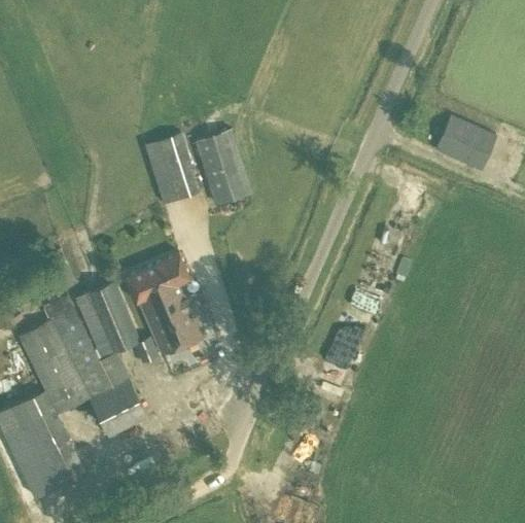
[(482,171),(496,137),(451,116),(436,150),(482,171)]
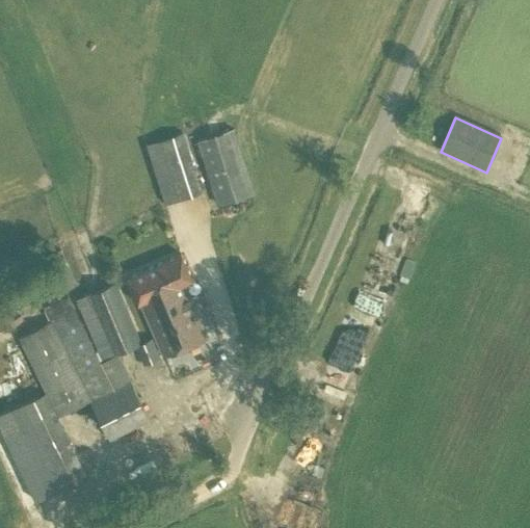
[(219,207),(255,195),(234,132),(199,143),(219,207)]
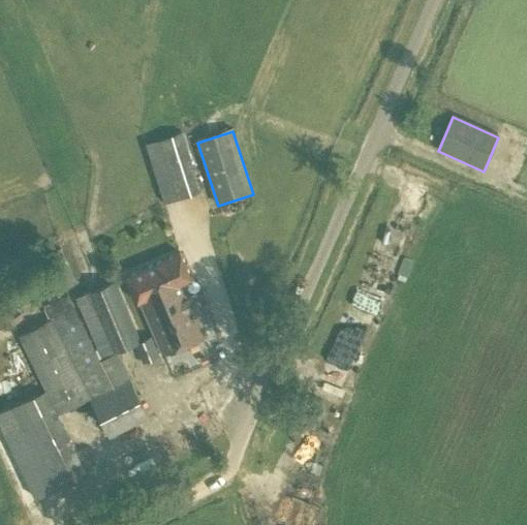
[(165,206),(202,194),(182,134),(147,146),(165,206)]
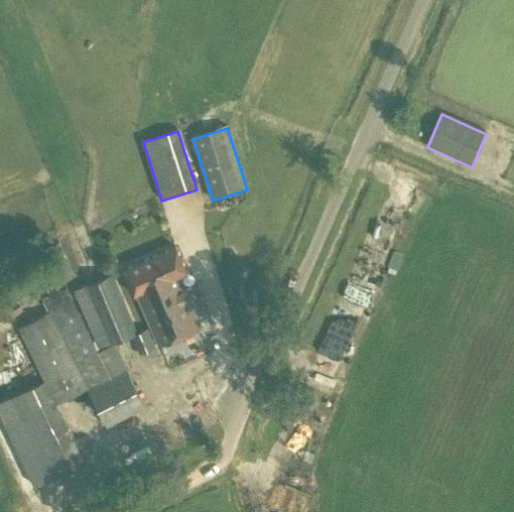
[(42,300),(49,313),(19,330),(56,406),(89,390),(108,429),(145,410),(114,346),(113,347),(113,345),(132,337),(140,355),(155,349),(153,344),(156,342),(159,348),(202,329),(179,277),(187,274),(176,249),(123,271),(134,296),(137,295),(154,336),(150,337),(147,331),(138,335),(113,276),(88,286),(75,292),(96,343),(94,344),(68,288),(42,300)]
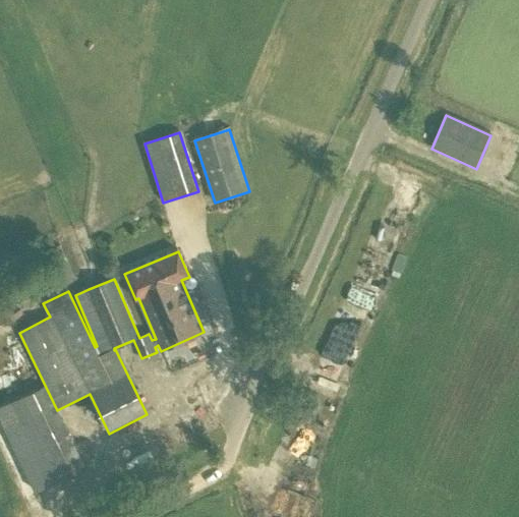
[(0,420),(35,493),(61,480),(85,469),(45,387),(0,408),(0,420)]
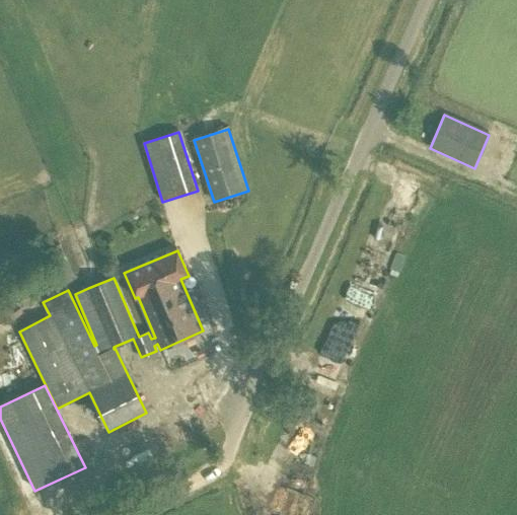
[(300,498),(292,514),(310,514),(315,506),(300,498)]
